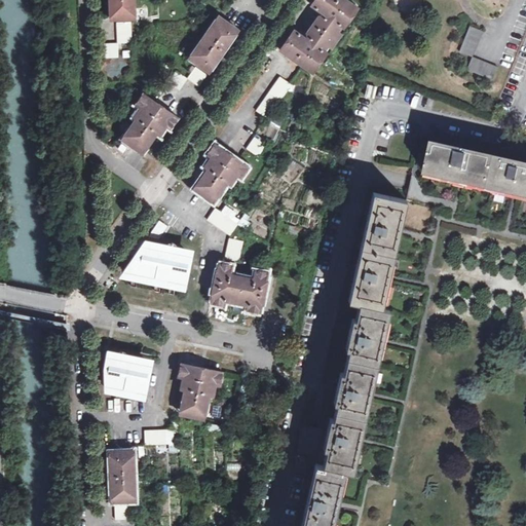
[(135,0),(110,0),(111,19),(136,17),(135,0)]
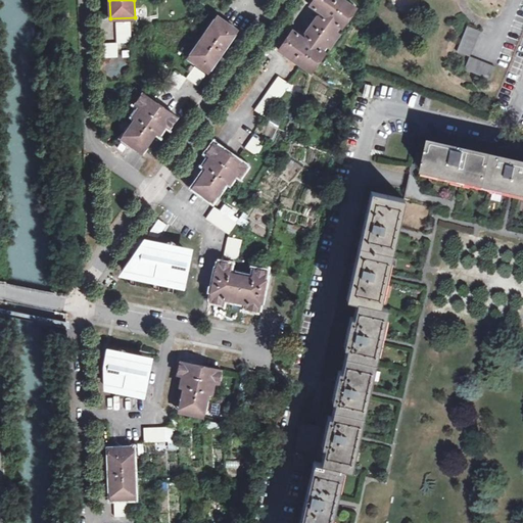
[(324,52),(322,50),(327,44),(330,46),(338,34),(335,32),(339,26),(342,27),(355,6),(345,0),(313,0),(311,4),(325,14),(323,16),(321,15),(318,16),(306,32),(306,35),(308,37),(306,40),(293,30),(280,49),(311,72),(324,52)]
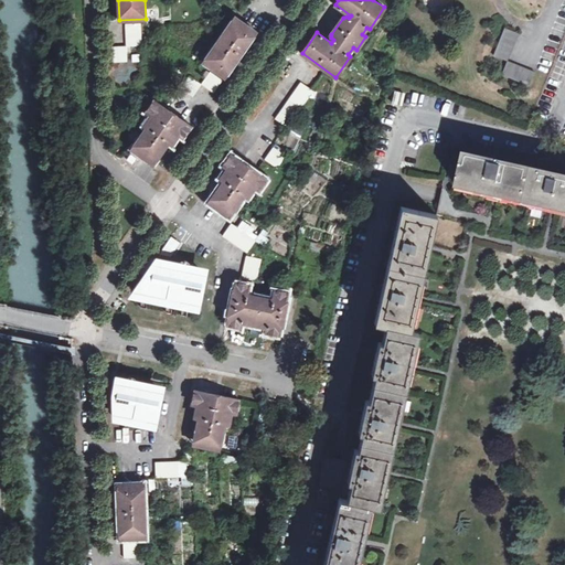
[(256,33),(235,18),(203,62),(225,76),(256,33)]
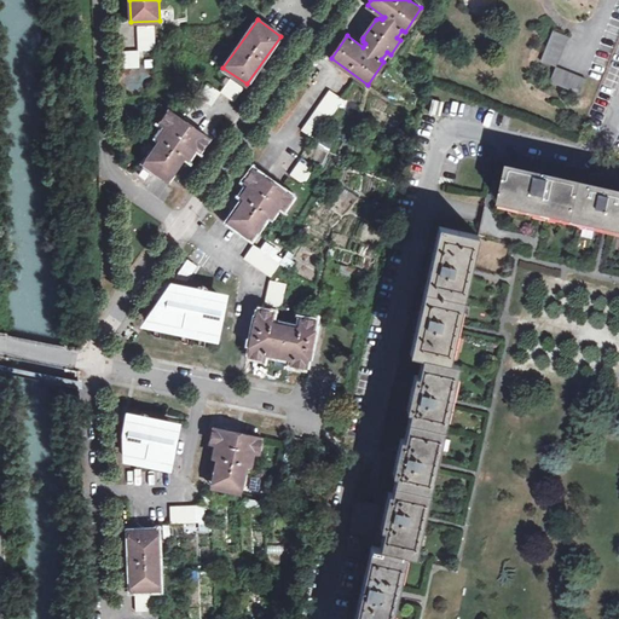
[(139,25),(139,51),(157,50),(156,24),(139,25)]
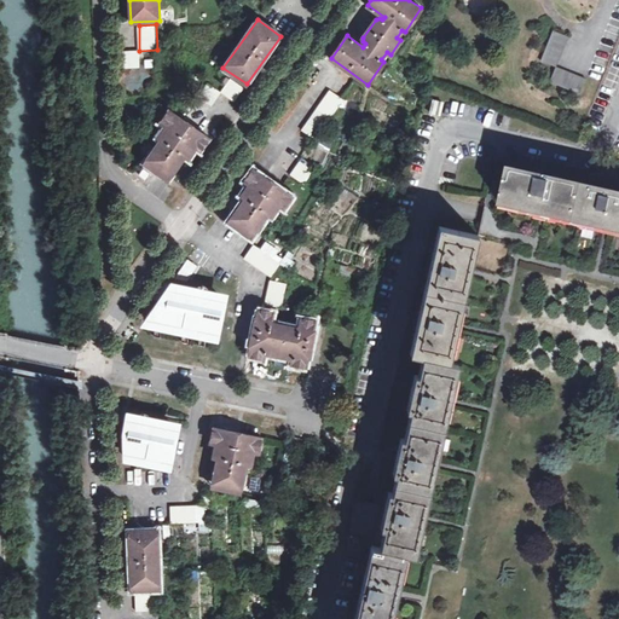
[(542,59),(556,67),(568,36),(554,30),(542,59)]
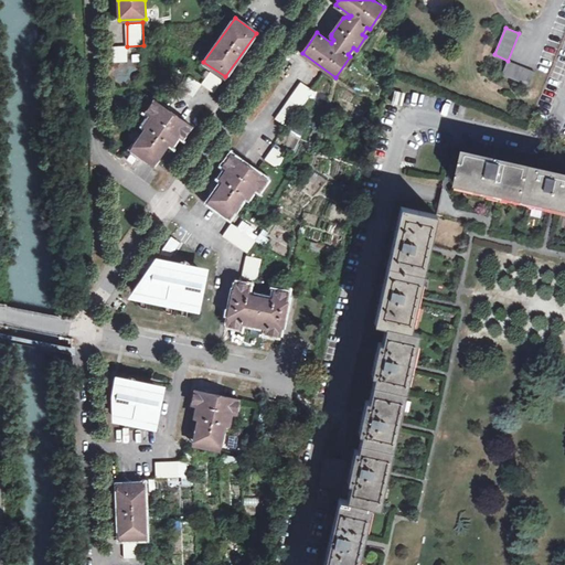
[(128,62),(127,46),(112,46),(113,62),(128,62)]
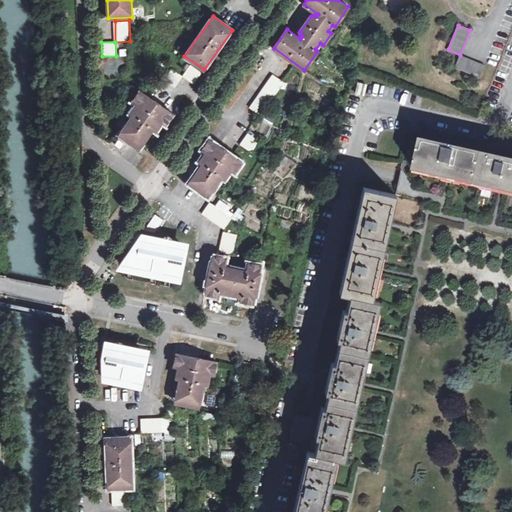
[(486,64),(460,55),(455,67),(480,78),(486,64)]
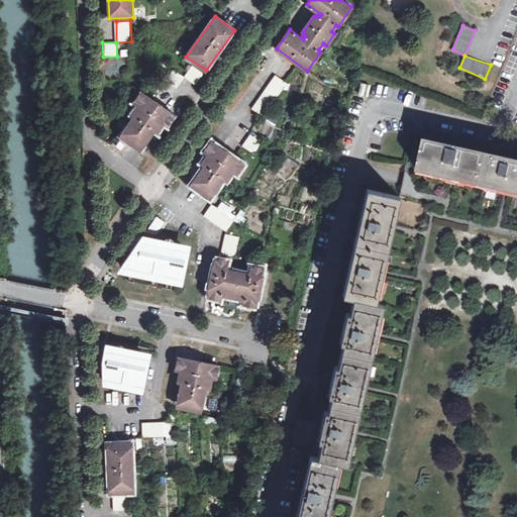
[(193,65),(185,77),(196,85),(204,74),(193,65)]
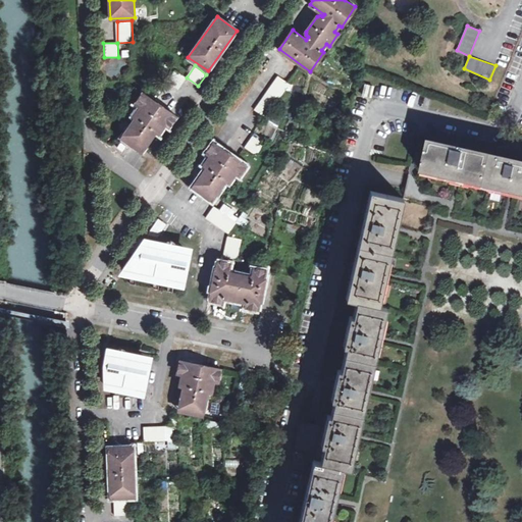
[(177,89),(187,77),(174,69),(166,82),(177,89)]
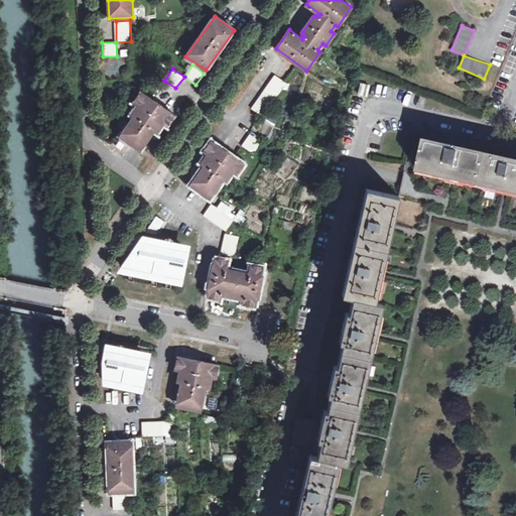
[(163,83),(153,75),(144,87),(155,95),(163,83)]
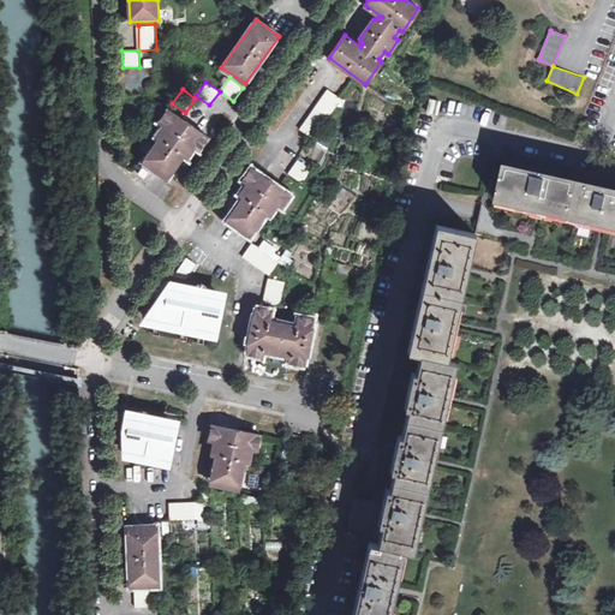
[(341,99),(328,90),(300,129),(314,138),(341,99)]
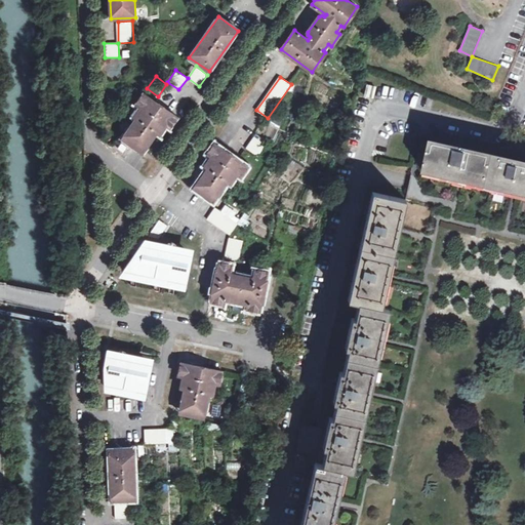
[(373,97),(376,86),(367,85),(365,95),(373,97)]
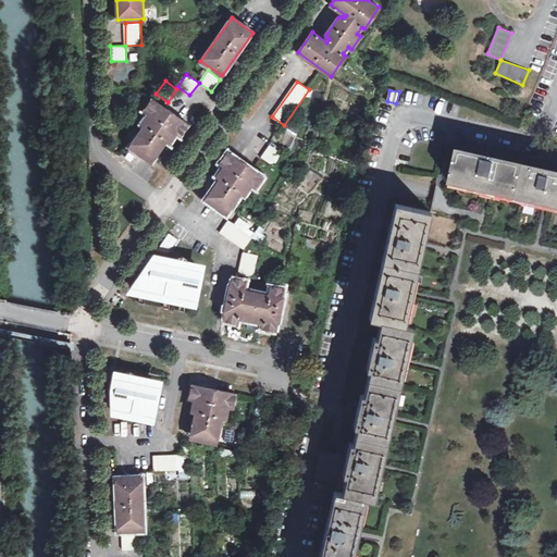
[(165,140),(169,143),(176,133),(180,135),(187,124),(152,99),(145,110),(148,113),(141,122),(145,125),(130,146),(151,161),(165,140)]
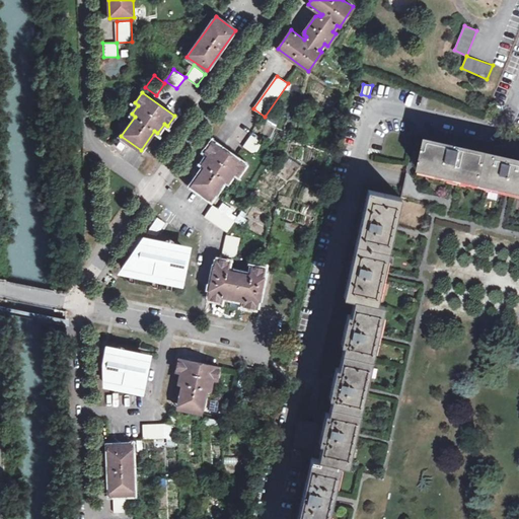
[(263,143),(251,135),(243,147),(254,154),(263,143)]
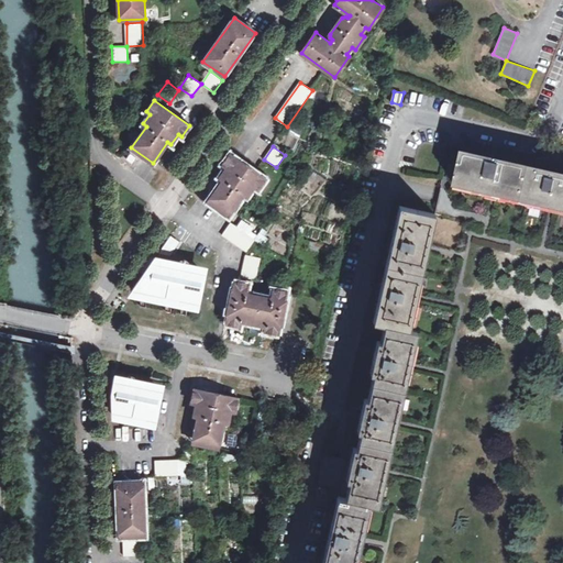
[(244,195),(247,197),(254,187),(257,190),(265,179),(230,154),(222,164),(225,167),(219,176),(222,179),(207,200),(229,217),(244,195)]
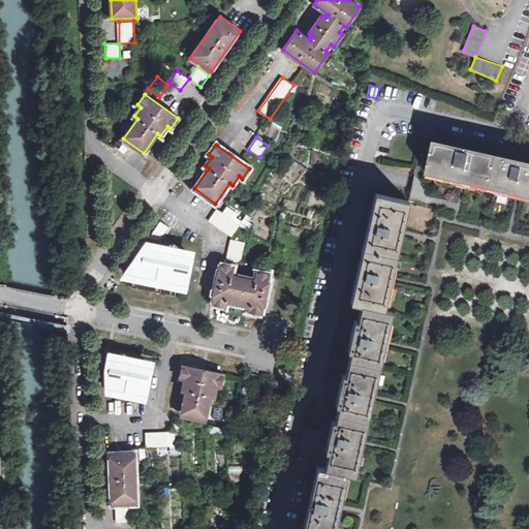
[(528,200),(528,165),(439,146),(432,180),(528,200)]
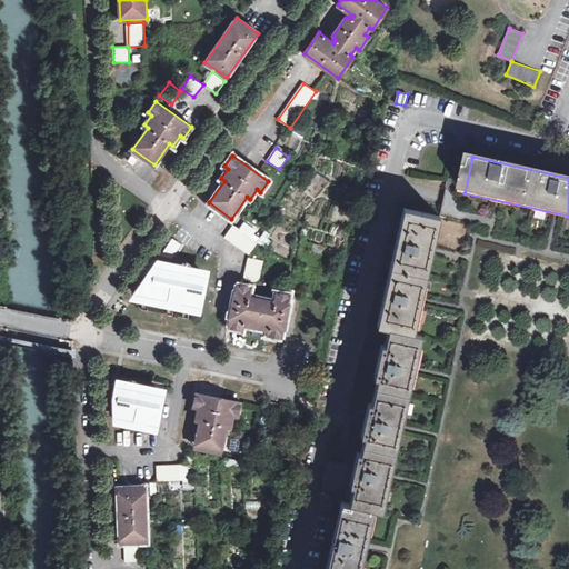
[(360,568),(375,509),(382,511),(422,335),(413,332),(439,216),(403,208),(377,326),(388,328),(385,345),(381,343),(373,378),(377,378),(371,403),(368,402),(361,436),(365,437),(361,452),(357,452),(349,486),(353,487),(349,503),(341,501),(326,568),(360,568)]
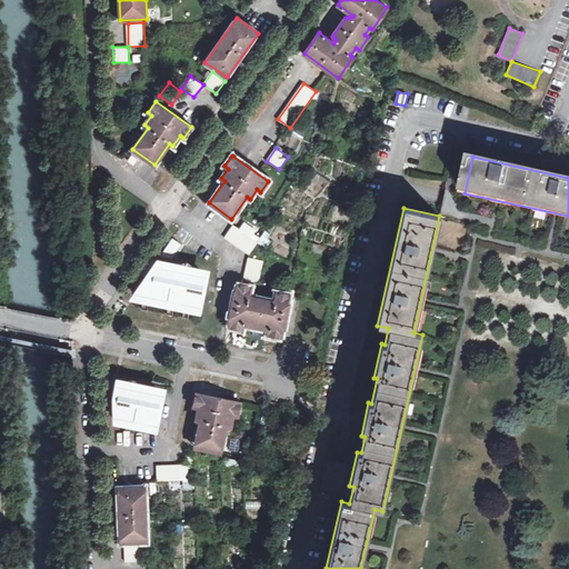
[(258,241),(233,225),(225,237),(249,253),(258,241)]
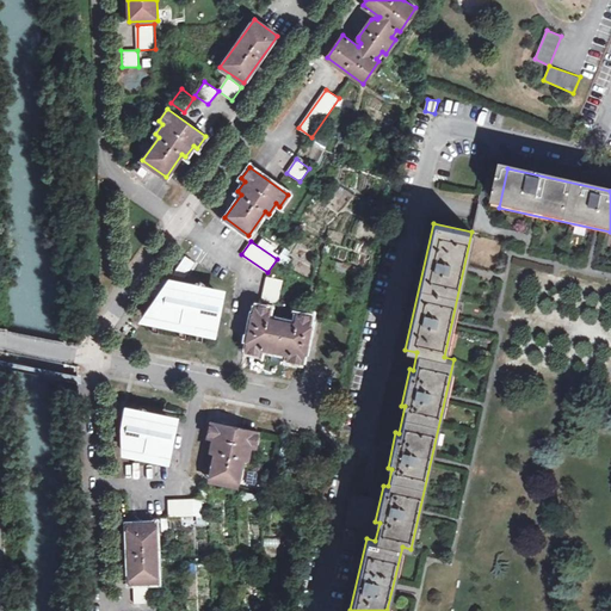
[(185,258),(176,272),(184,275),(192,261),(185,258)]
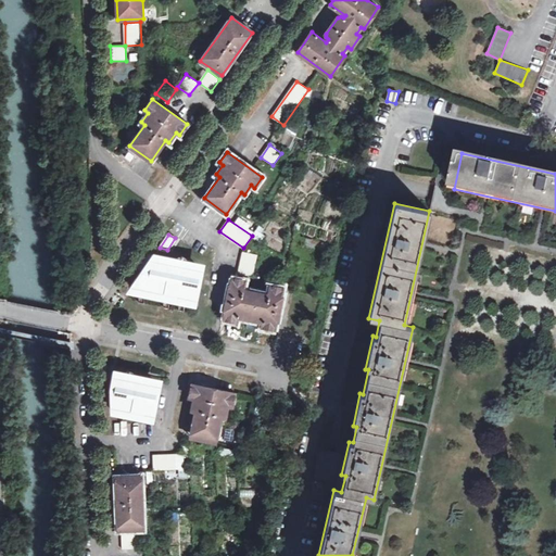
[(256,254),(242,252),(238,273),(252,276),(256,254)]
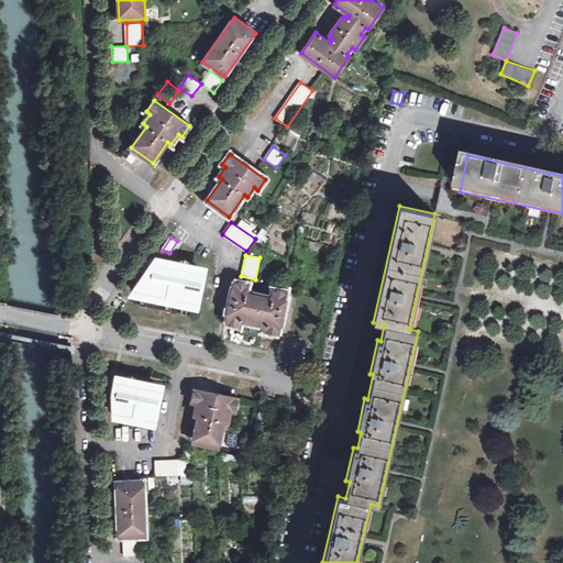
[(175,256),(174,265),(154,262),(152,273),(147,272),(134,290),(141,291),(146,293),(165,297),(172,298),(180,300),(187,301),(197,304),(203,272),(187,268),(188,265),(189,263),(189,261),(188,258),(186,257),(185,257),(183,257),(175,256)]
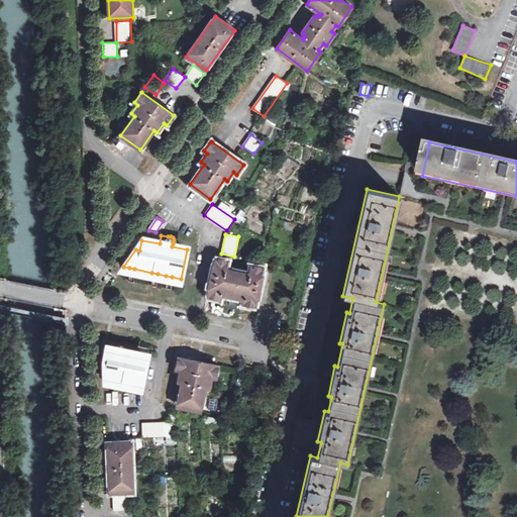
[(133,235),(125,247),(130,248),(138,236),(133,235)]
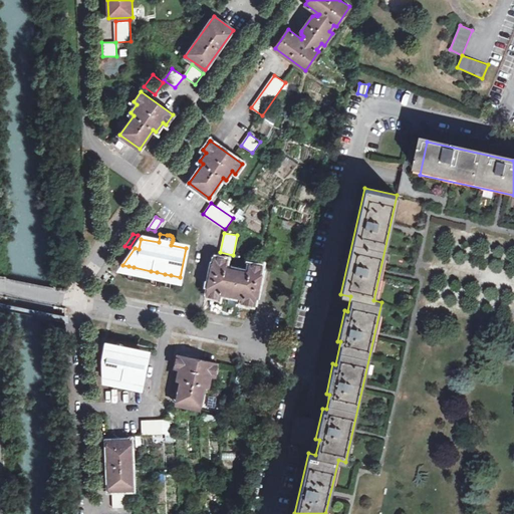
[(220,293),(243,298),(242,301),(254,304),(262,266),(249,264),(248,272),(225,267),(227,259),(215,257),(207,294),(219,297),(220,293)]
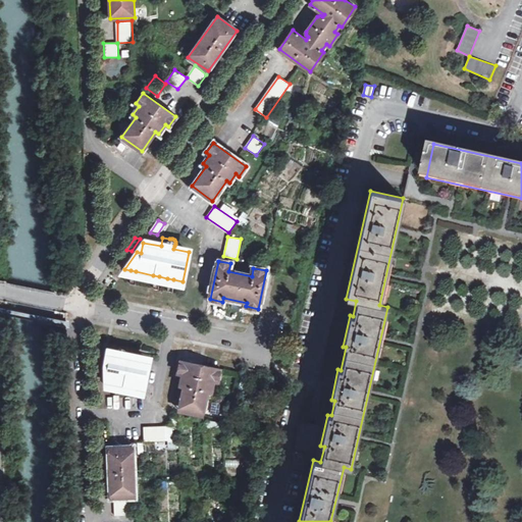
[(106,365),(106,382),(109,382),(117,384),(128,386),(137,388),(143,389),(149,360),(124,355),(125,353),(124,351),(122,349),(120,348),(118,350),(109,348),(108,353),(110,353),(107,365),(106,365)]
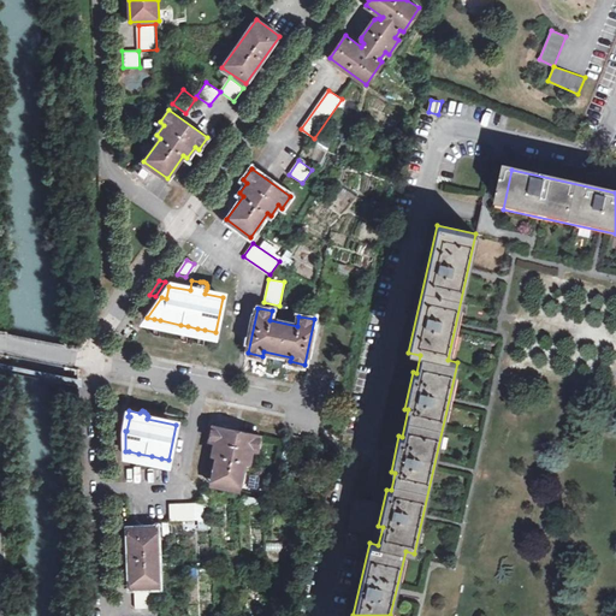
[(246,461),(250,462),(253,449),(258,450),(260,436),(213,426),(209,440),(215,442),(213,454),(217,455),(211,484),(240,490),(246,461)]
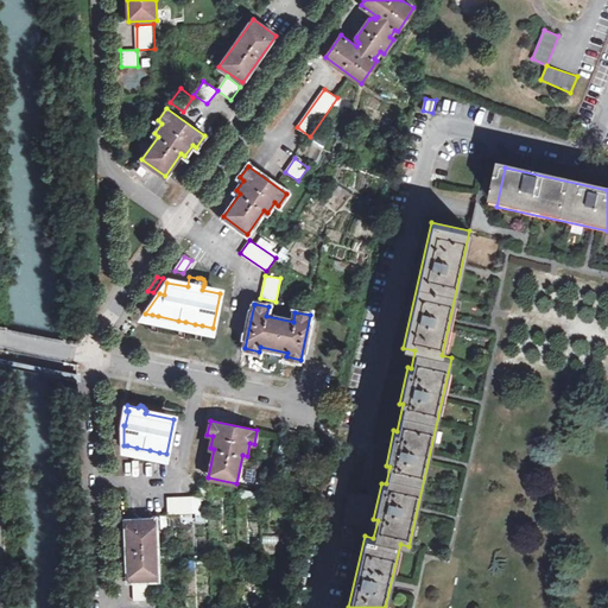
[(240,489),(239,499),(255,501),(257,492),(240,489)]
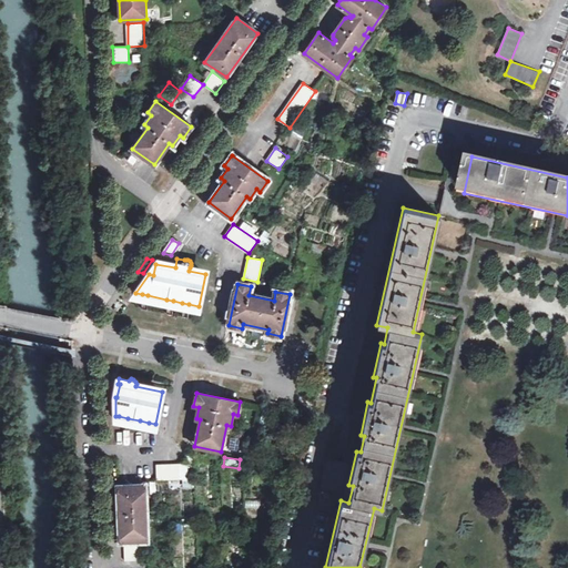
[(180,464),(156,465),(158,480),(180,479),(180,464)]
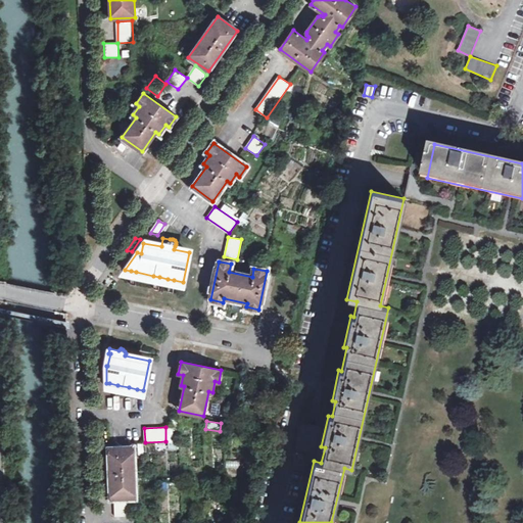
[(134,447),(109,448),(110,498),(136,496),(134,447)]
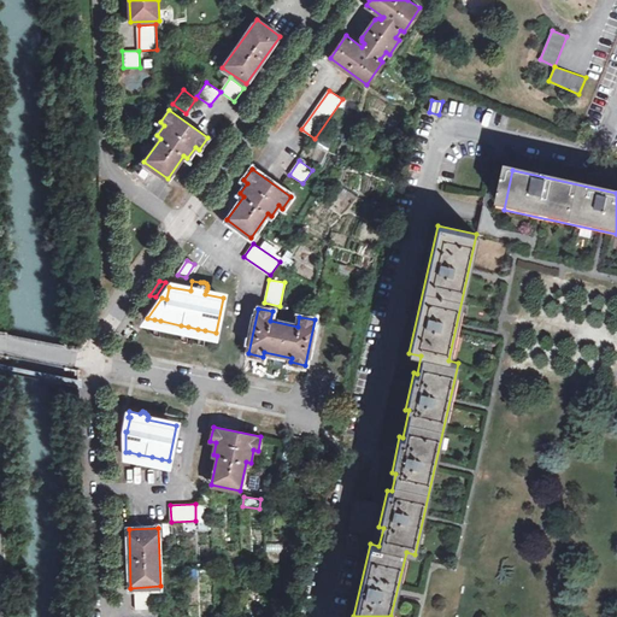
[(160,591),(135,592),(136,609),(160,607),(160,591)]
